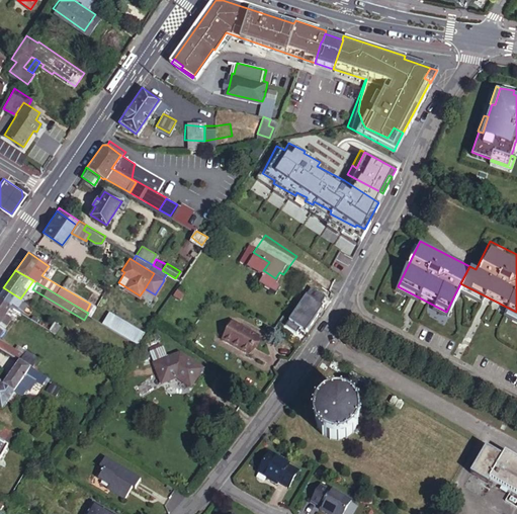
[(3,287),(0,291),(0,298),(8,304),(10,302),(16,306),(17,305),(19,306),(20,306),(21,306),(23,304),(23,303),(22,302),(21,301),(20,300),(20,298),(3,287)]
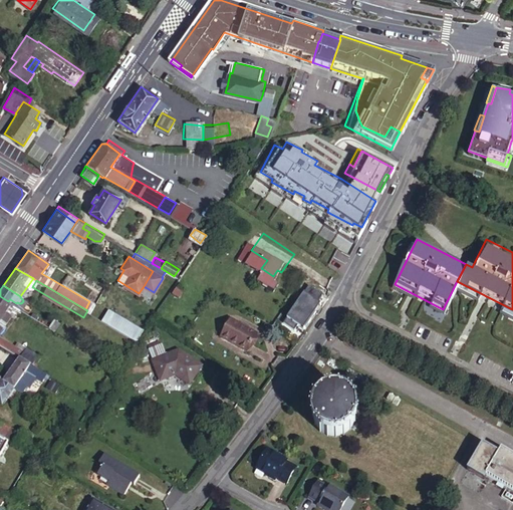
[(0,344),(2,346),(7,338),(0,333),(0,326),(1,325),(0,325),(0,317),(5,319),(9,313),(4,309),(8,301),(0,296),(0,344)]
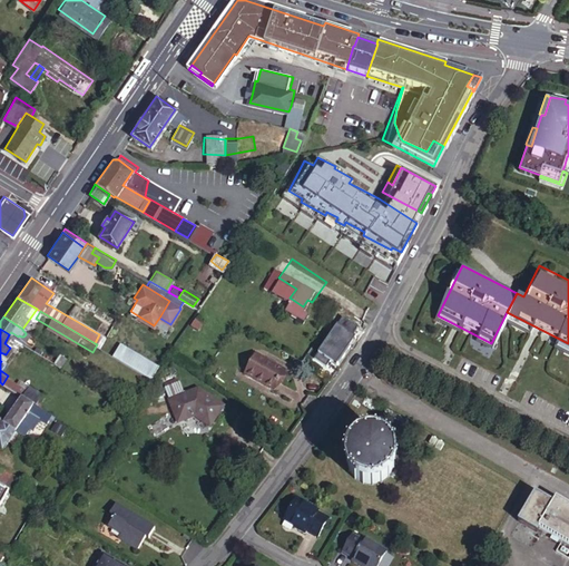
[(11,332),(9,334),(21,342),(22,343),(29,333),(22,329),(22,330),(23,331),(25,332),(26,333),(26,334),(23,337),(22,337),(21,337),(19,335),(18,337),(11,332)]
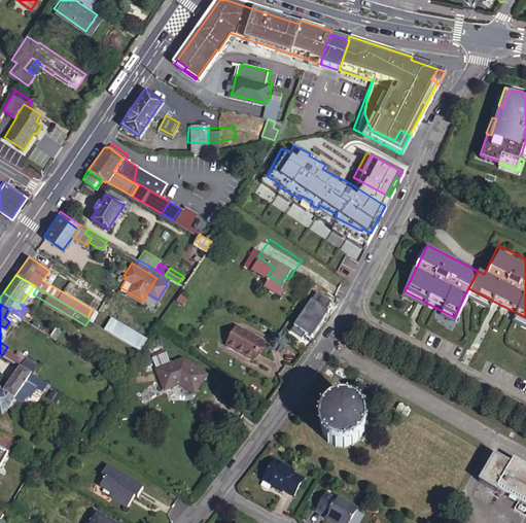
[(20,316),(8,309),(4,317),(9,321),(14,324),(20,316)]
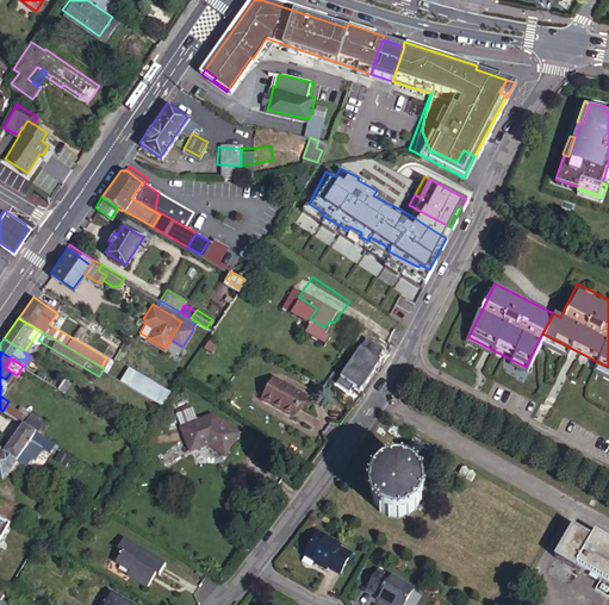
[(126,363),(119,376),(128,382),(136,368),(126,363)]
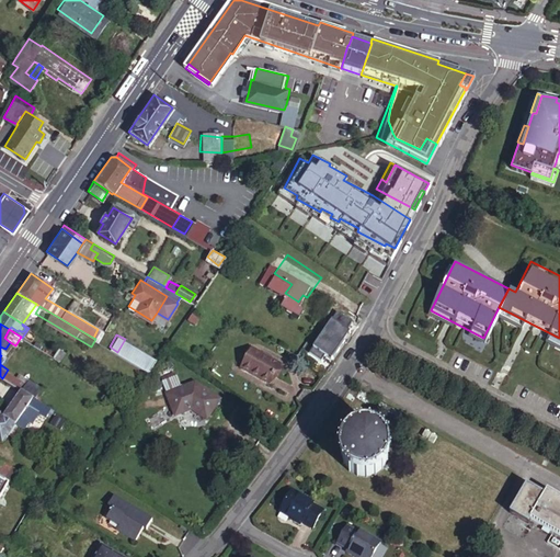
[(125,339),(117,352),(148,370),(151,364),(156,357),(125,339)]
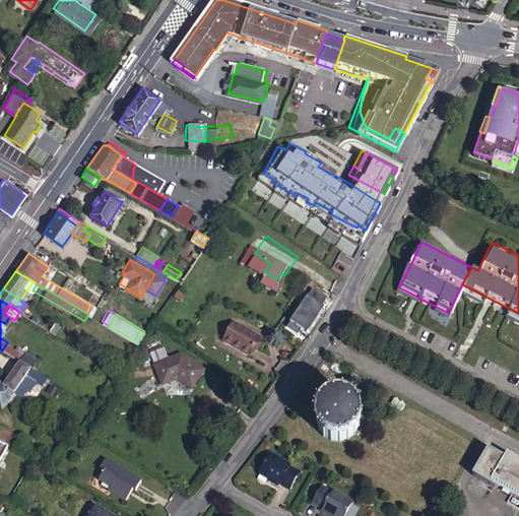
[(258,334),(231,319),(221,336),(249,351),(258,334)]
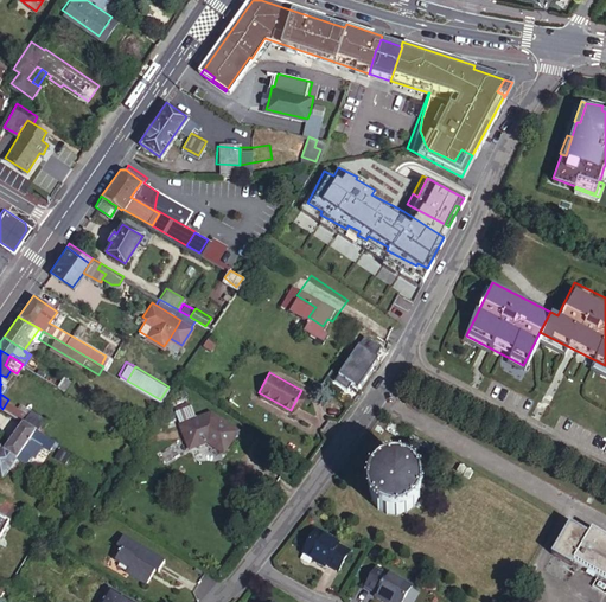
[(56,384),(62,386),(67,377),(62,373),(56,384)]
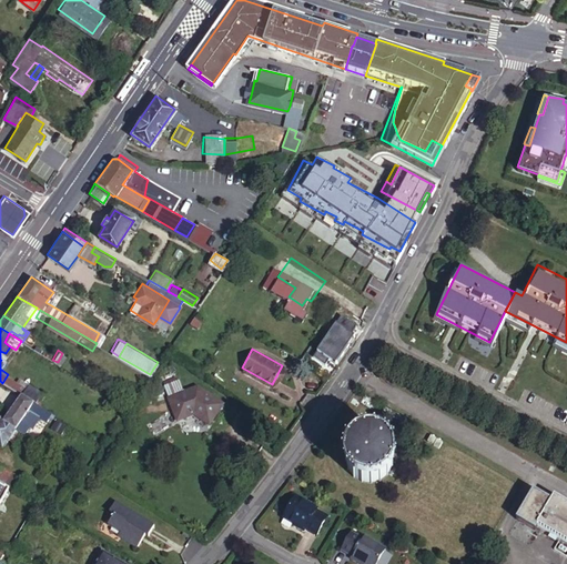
[(8,374),(2,383),(18,392),(20,393),(28,381),(18,374),(16,379),(8,374)]
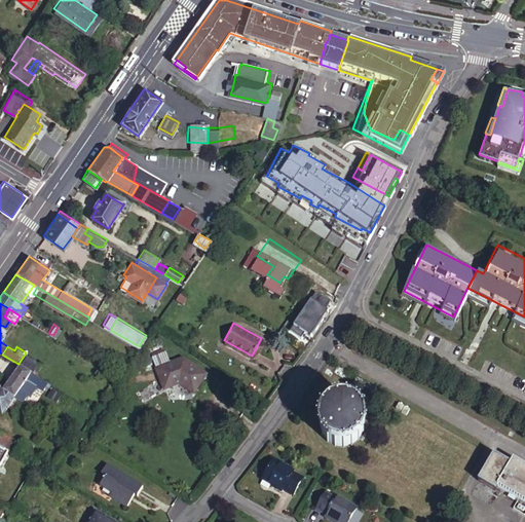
[(196,388),(209,370),(184,355),(175,357),(174,349),(158,352),(165,382),(181,379),(196,388)]
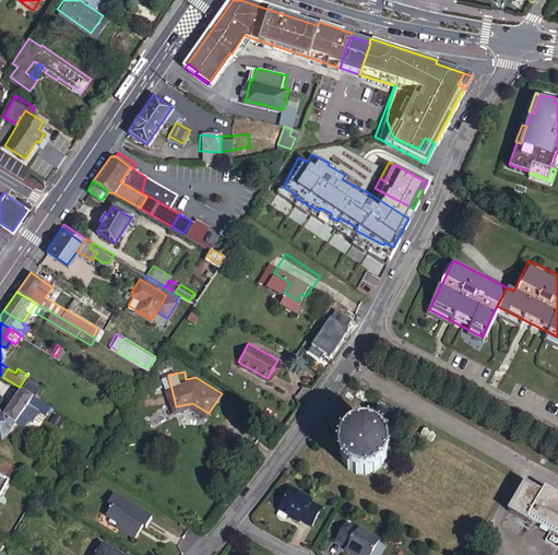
[(42,382),(27,375),(20,387),(31,393),(32,393),(34,394),(42,382)]
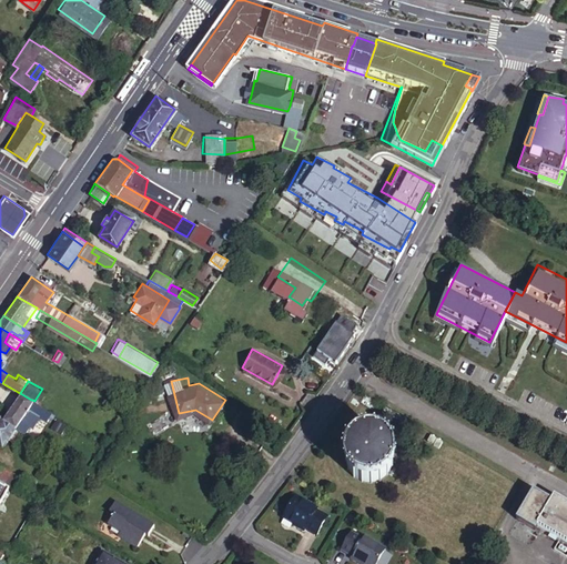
[(34,401),(38,404),(46,391),(42,389),(34,401)]
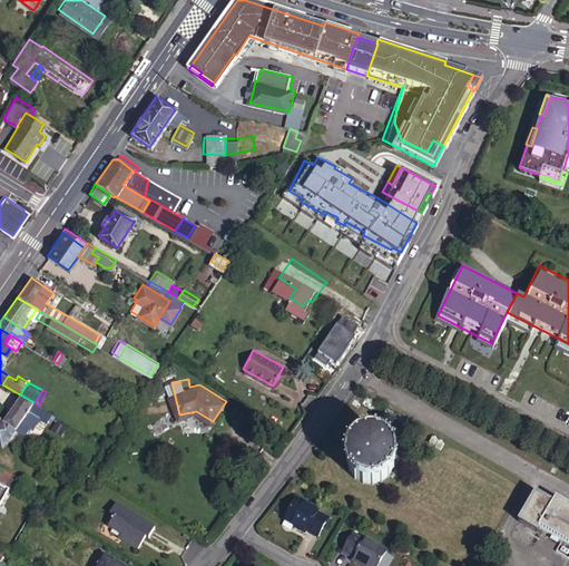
[(1,420),(15,428),(31,401),(20,394),(18,393),(1,420)]
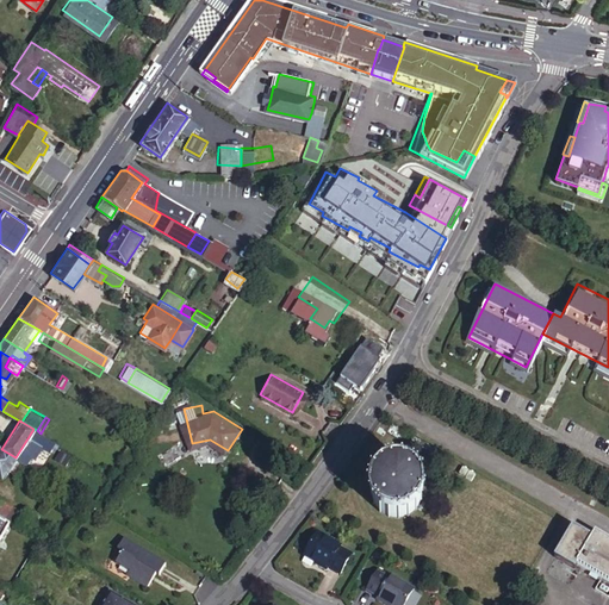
[(16,457),(25,462),(30,454),(32,456),(41,446),(30,438),(35,429),(33,429),(16,457)]
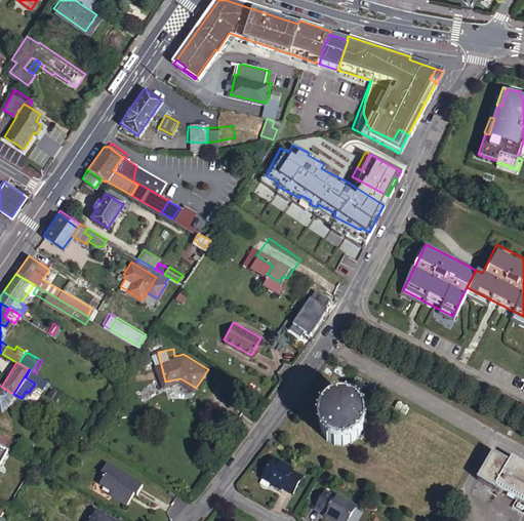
[(26,377),(35,384),(42,388),(46,383),(48,385),(50,382),(35,373),(32,370),(30,369),(26,377)]
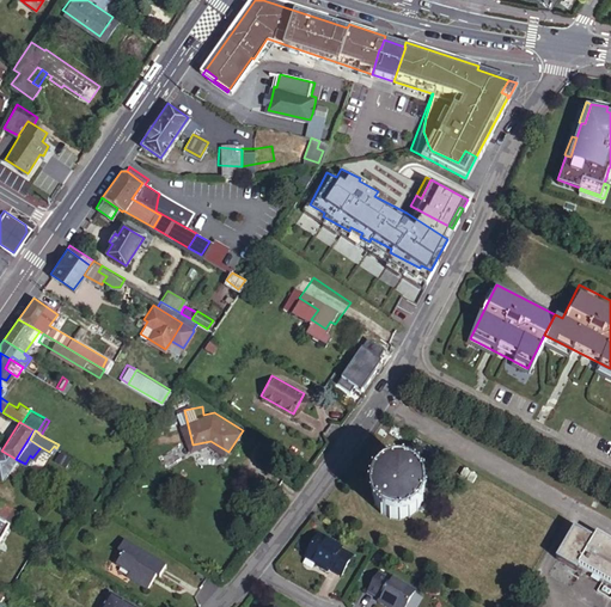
[(0,478),(2,480),(16,459),(1,451),(0,449),(0,478)]
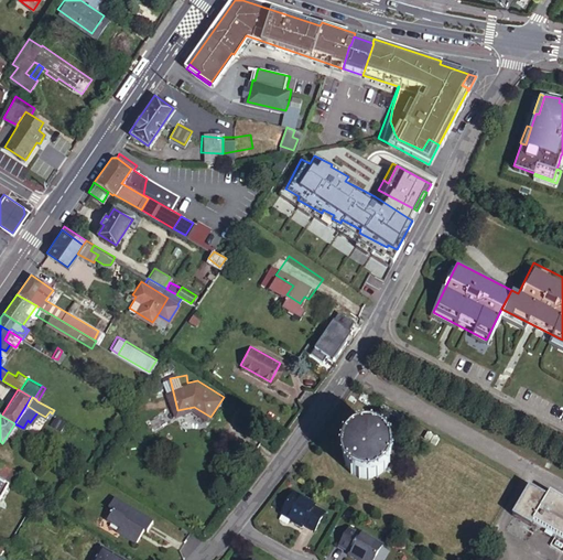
[(337,459),(342,459),(342,478),(375,478),(376,432),(337,432),(337,459)]
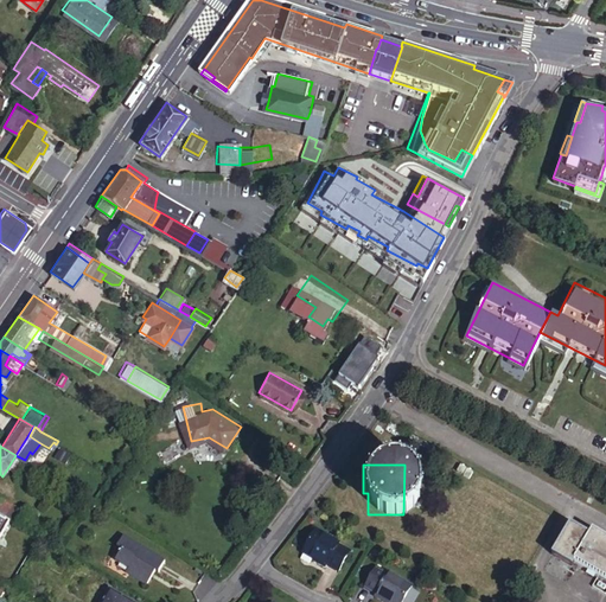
[(32,514),(23,499),(14,504),(24,519),(32,514)]
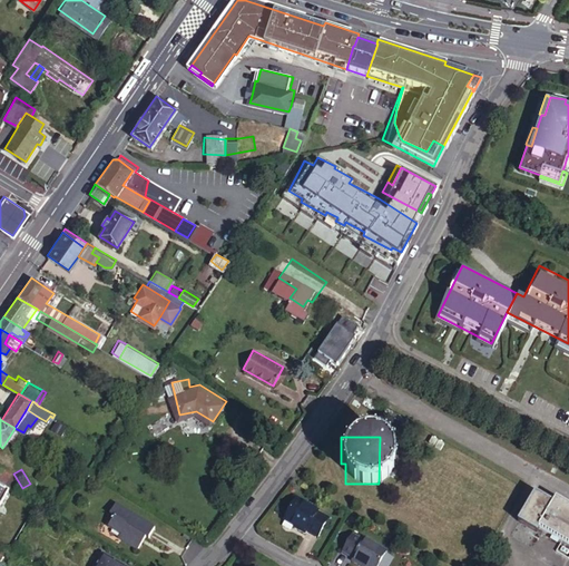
[(559,506),(550,501),(532,490),(530,493),(516,518),(533,529),(537,524),(568,542),(568,503),(562,500),(559,506)]
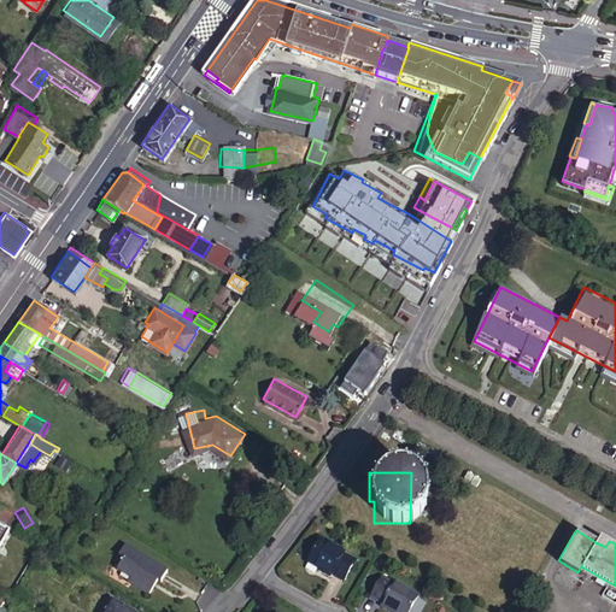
[(342,547),(318,533),(306,554),(320,563),(318,565),(327,571),(329,568),(341,575),(353,557),(340,548),(342,547)]
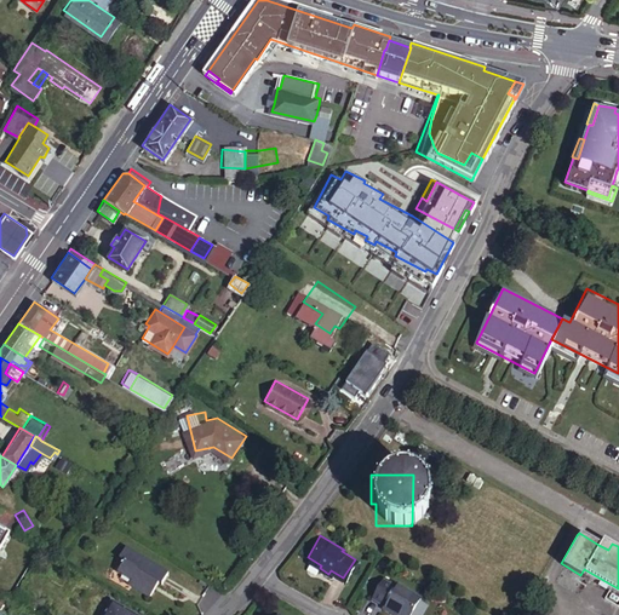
[(602,538),(599,545),(608,550),(612,544),(602,538)]
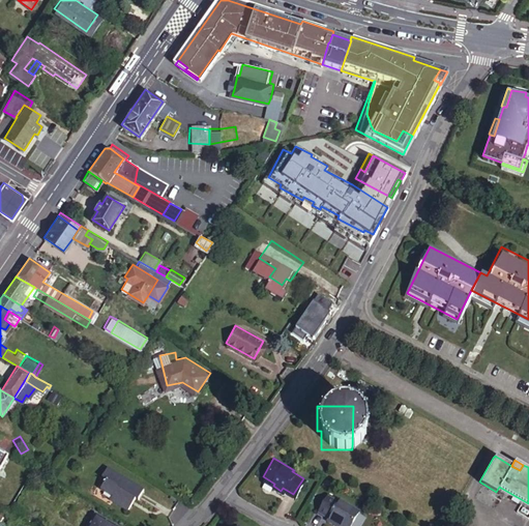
[(115,499),(134,510),(141,498),(143,500),(149,491),(113,468),(107,478),(111,480),(107,489),(117,496),(115,499)]
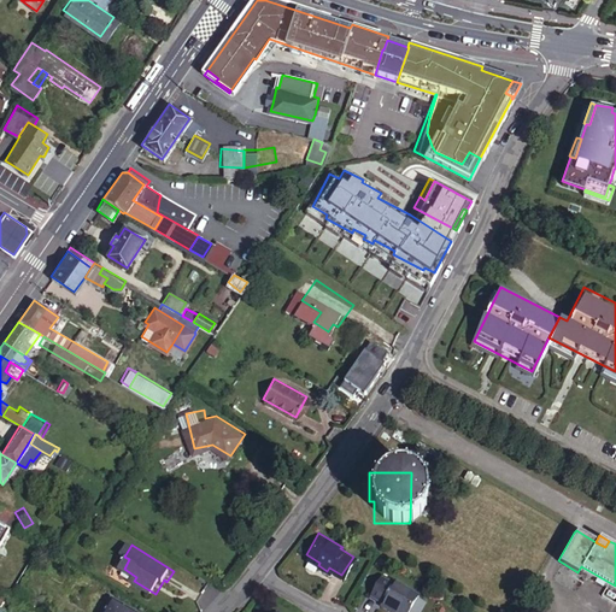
[(392,581),(380,572),(368,593),(380,600),(379,602),(388,608),(389,606),(399,611),(404,611),(417,593),(393,578),(392,581)]
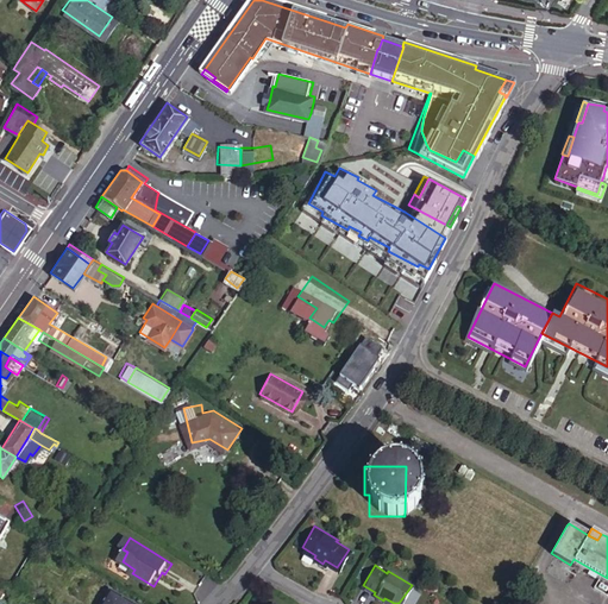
[(136,603),(116,591),(107,603),(136,603)]
